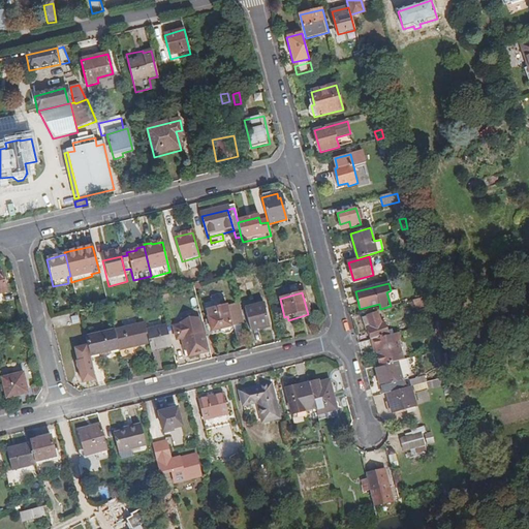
[(207,312),(206,313),(211,334),(219,331),(221,335),(224,337),(230,335),(232,332),(231,328),(243,324),(238,304),(207,312)]
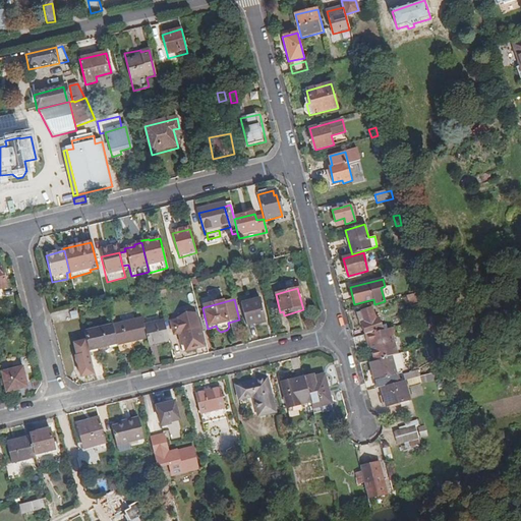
[(257,299),(239,305),(245,328),(264,323),(257,299)]
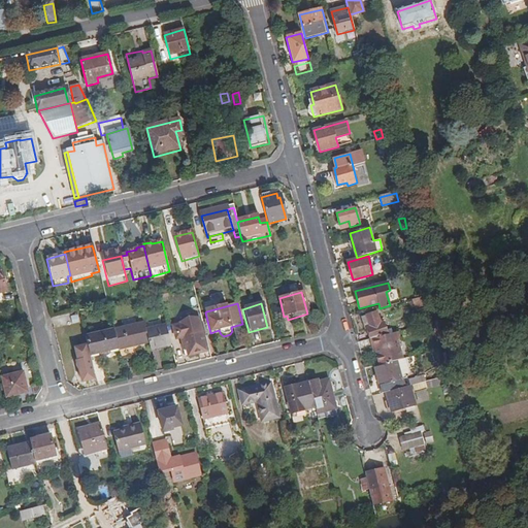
[(377,314),(363,318),(366,329),(368,329),(371,339),(387,335),(384,325),(381,325),(377,314)]
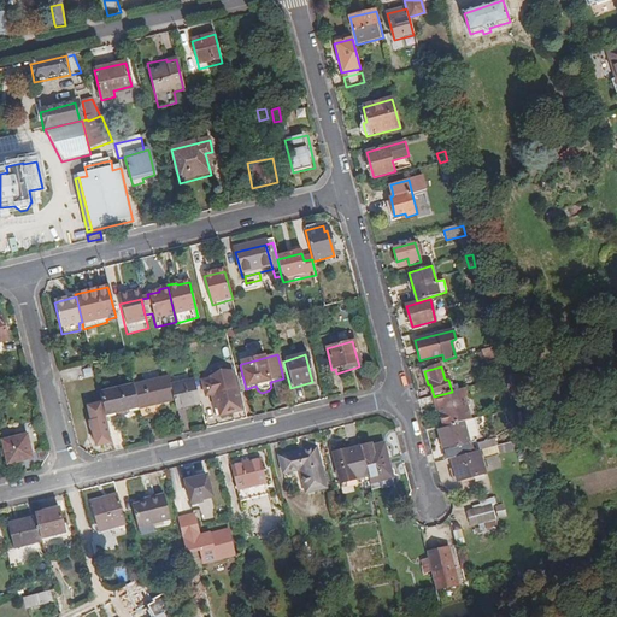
[(212,411),(217,409),(219,417),(241,412),(231,374),(224,375),(216,376),(210,380),(210,381),(201,383),(205,398),(209,397),(212,411)]
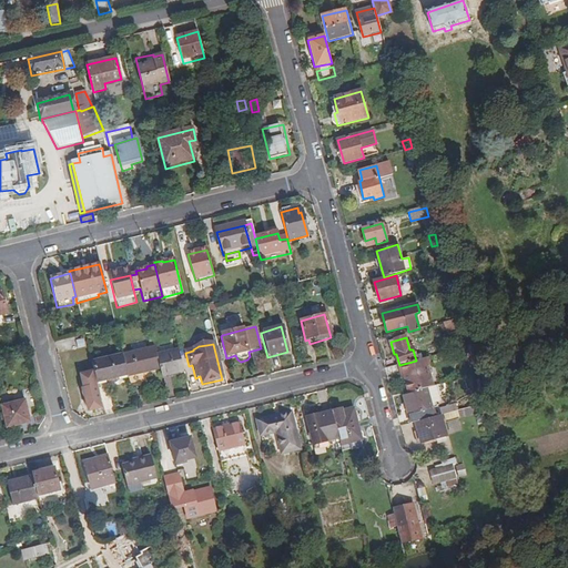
[(154,347),(122,356),(128,376),(129,382),(161,373),(156,357),(154,347)]
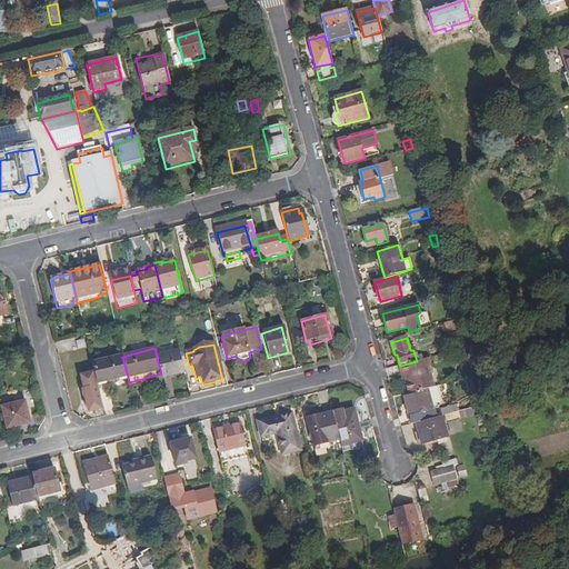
[(178,351),(157,358),(161,373),(162,377),(183,372),(178,351)]
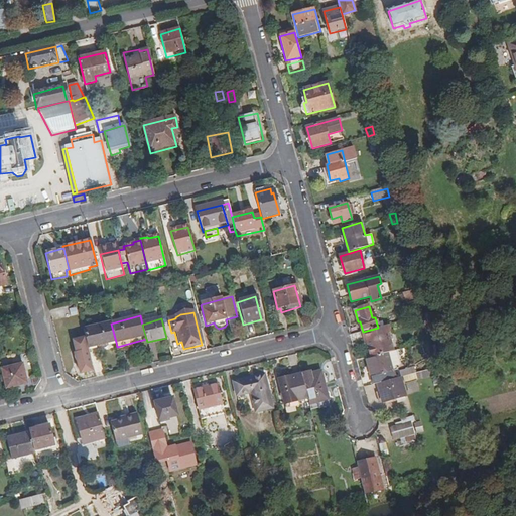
[(111,324),(83,331),(87,349),(116,342),(111,324)]
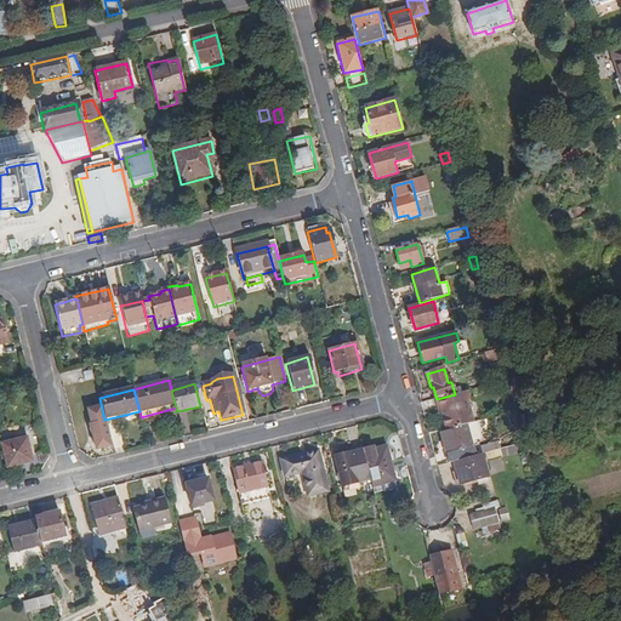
[(455,394),(437,399),(439,409),(442,409),(448,428),(467,425),(474,422),(468,402),(472,399),(469,391),(455,394)]
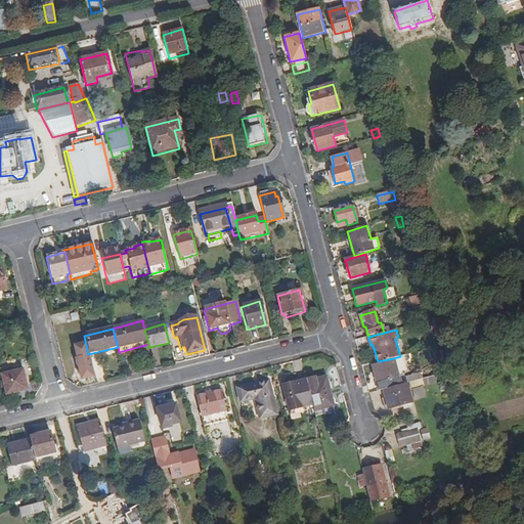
[(84,345),(74,347),(76,358),(75,359),(77,369),(81,367),(84,380),(92,378),(92,373),(93,373),(91,364),(89,364),(84,345)]
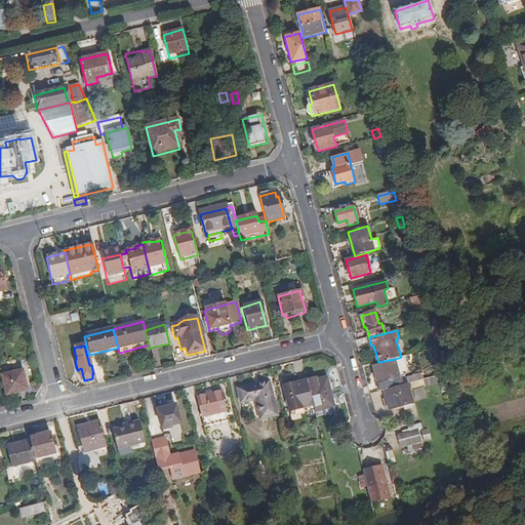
[(378,362),(372,364),(380,391),(385,390),(402,386),(395,359),(378,362)]
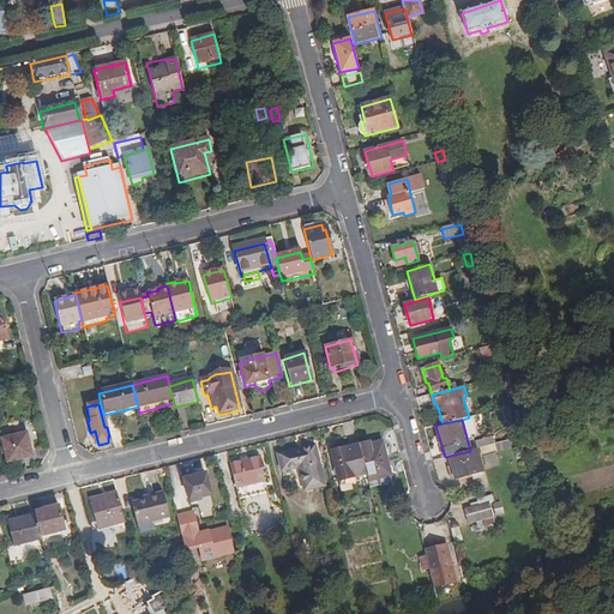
[(7,463),(31,457),(26,434),(1,440),(7,463)]
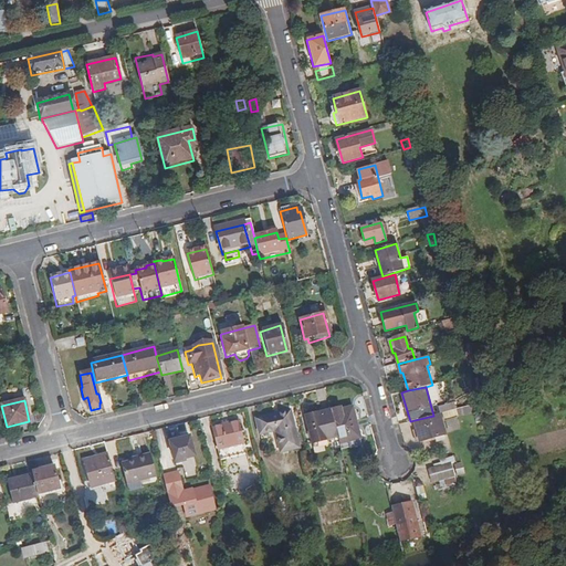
[(459,417),(481,411),(479,404),(457,409),(459,417)]
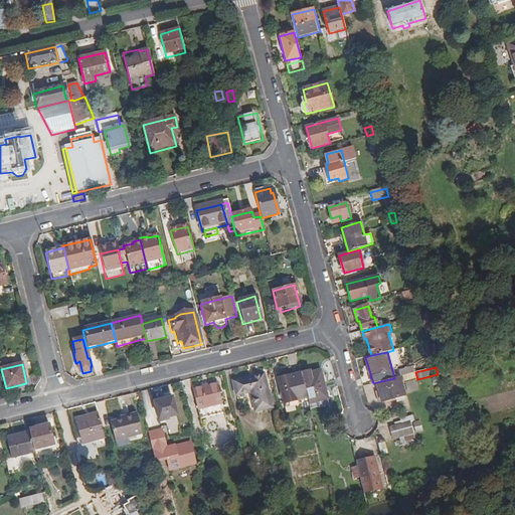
[(309,371),(301,373),(308,398),(311,410),(319,408),(319,403),(328,400),(321,371),(310,374),(309,371)]
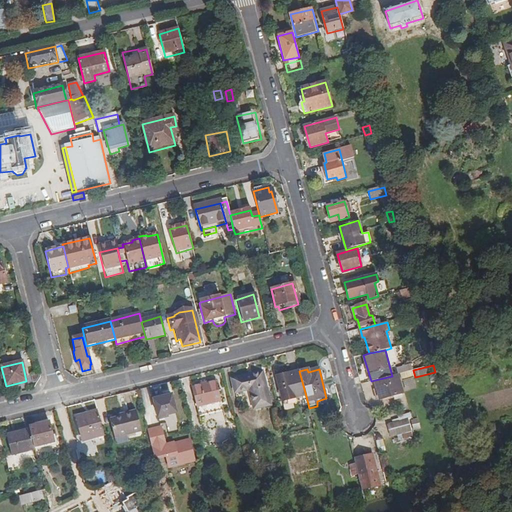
[(400,382),(415,377),(413,370),(398,374),(400,382)]
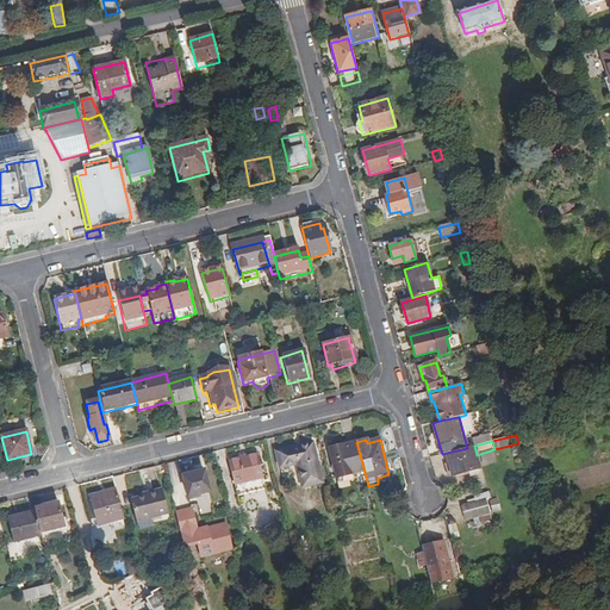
[(312,442),(277,452),(280,468),(298,465),(303,487),(322,481),(312,442)]
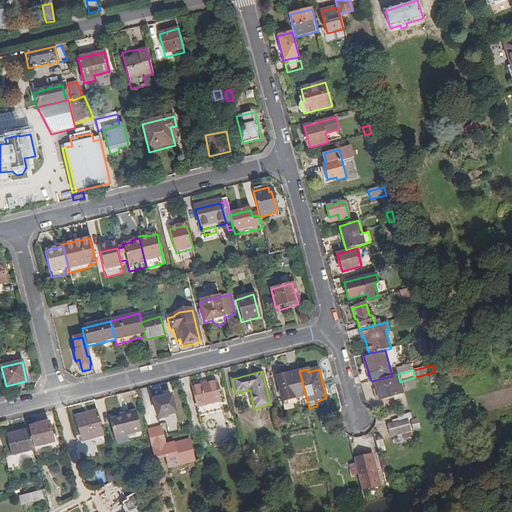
[(299,371),(277,378),(283,402),(306,396),(299,371)]
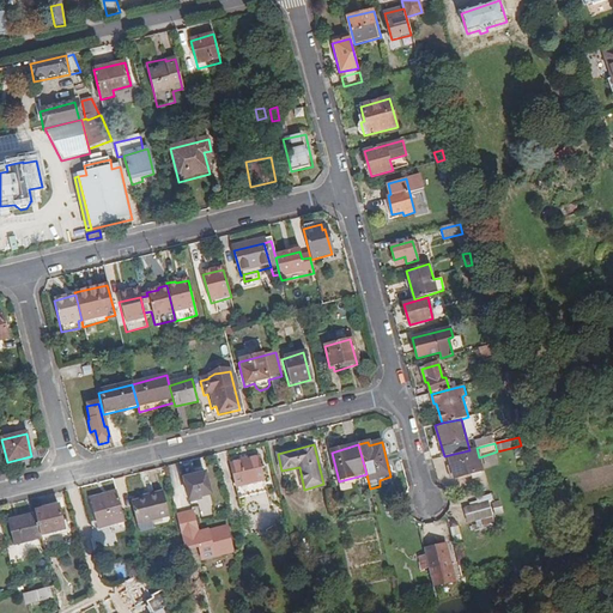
[(469,450),(449,455),(455,478),(483,471),(479,457),(477,448),(469,450)]
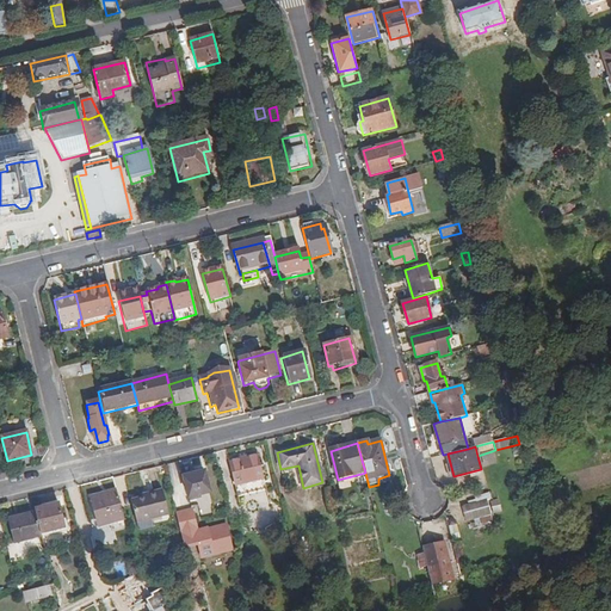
[(258,456),(230,462),(238,495),(266,488),(258,456)]
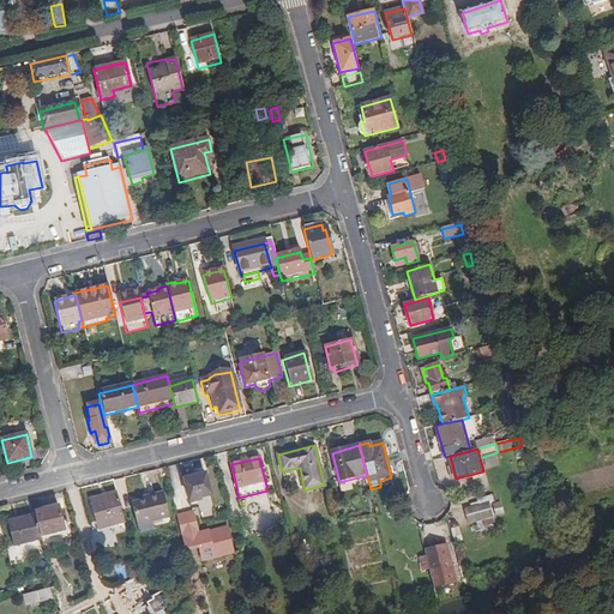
[(205,474),(184,480),(190,501),(210,495),(205,474)]
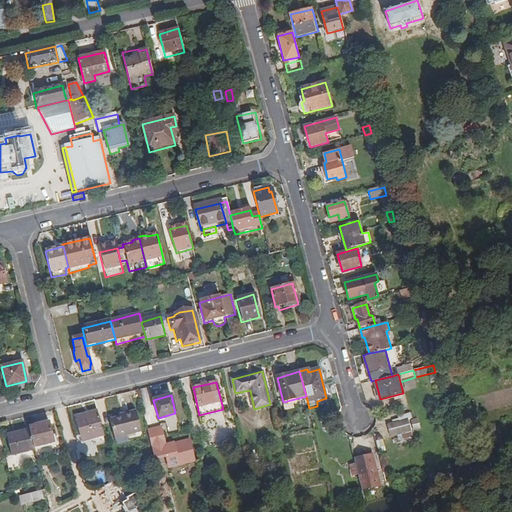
[(97,410),(75,416),(81,441),(104,436),(97,410)]
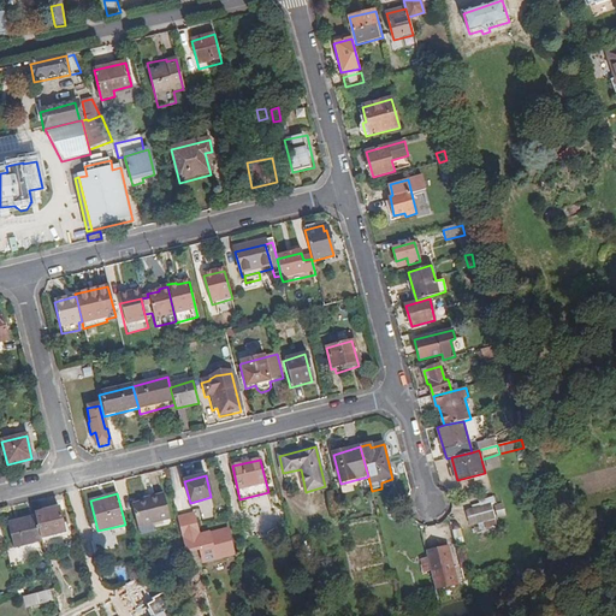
[(153,502),(134,508),(140,528),(171,519),(165,496),(152,498),(153,502)]
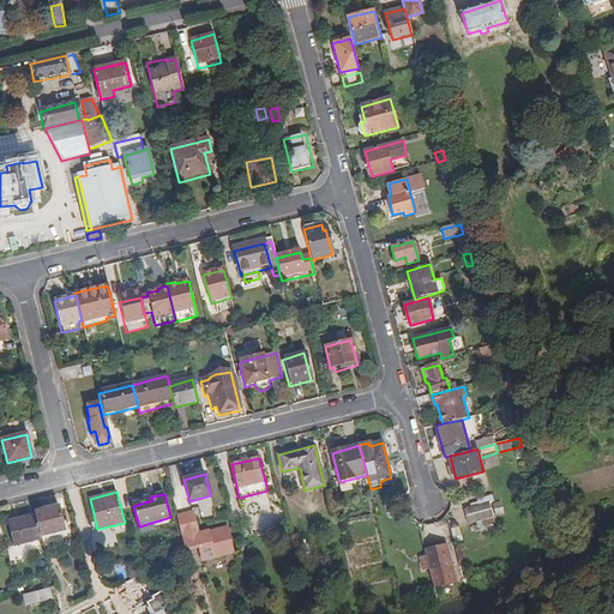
[(493,512),(489,501),(489,500),(468,506),(471,519),(493,513),(493,512)]
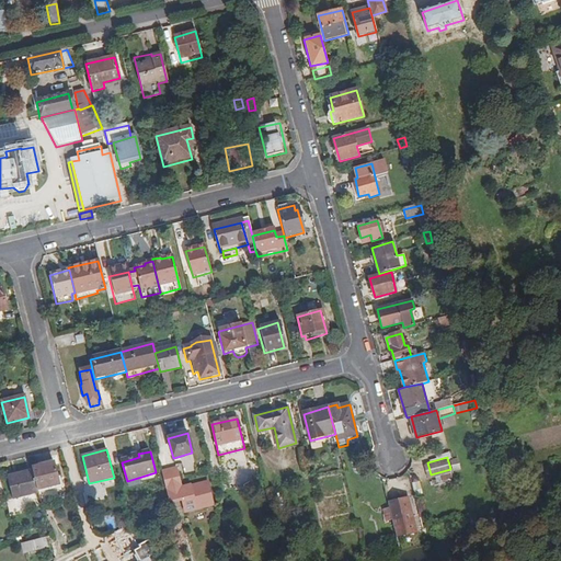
[(53,464),(31,470),(32,472),(36,491),(58,485),(53,464)]
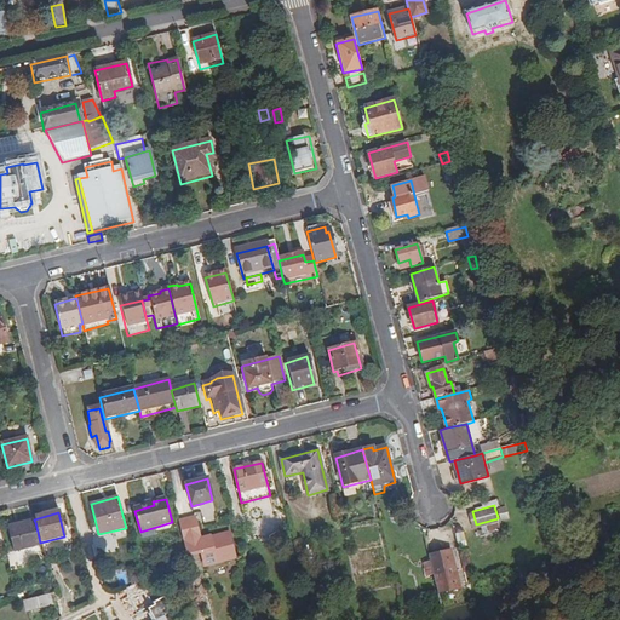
[(196,517),(181,522),(189,555),(202,551),(207,566),(237,557),(230,532),(202,540),(196,517)]
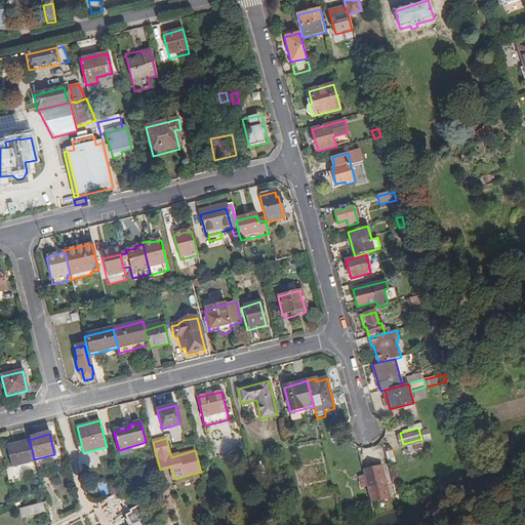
[(35,462),(34,459),(30,442),(6,448),(12,468),(35,462)]
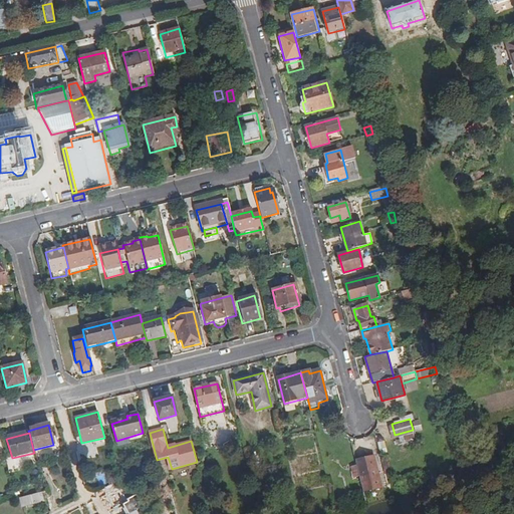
[(374,459),(356,464),(365,495),(383,490),(374,459)]
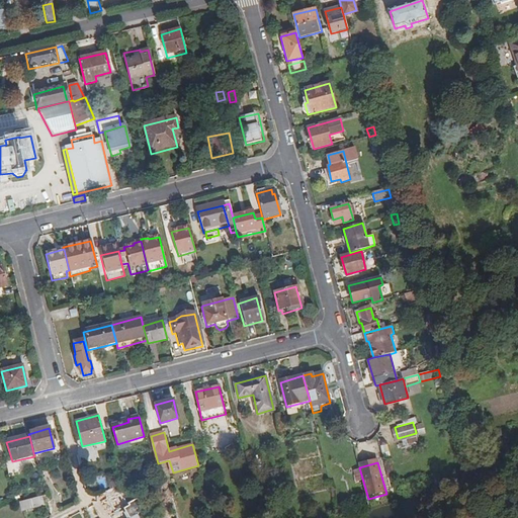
[(154,492),(162,483),(159,477),(151,481),(154,492)]
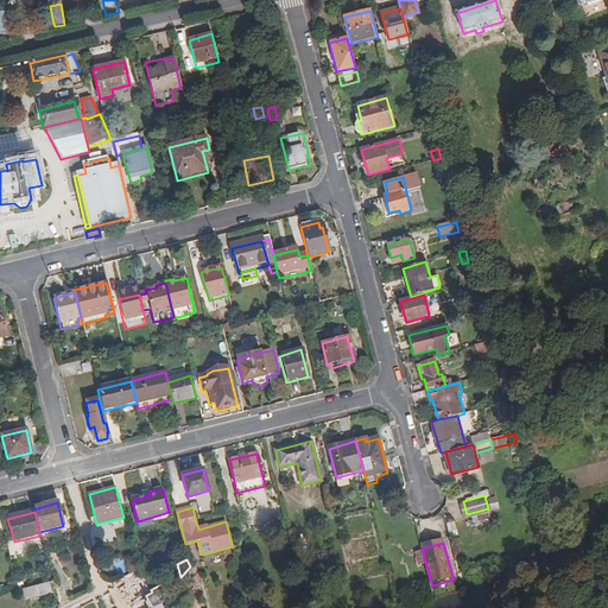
[(133,562),(125,563),(128,575),(137,572),(133,562)]
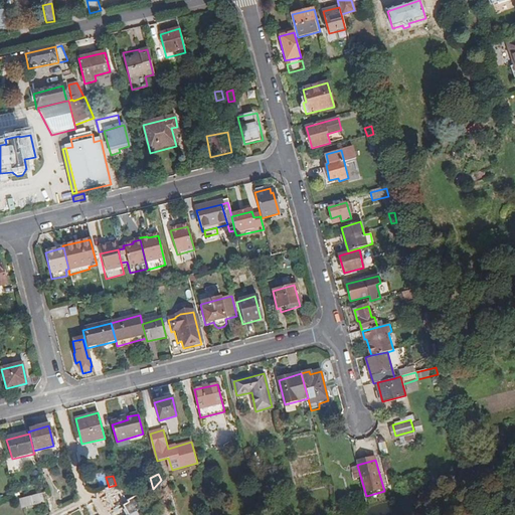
[(106,497),(112,514),(116,514),(128,509),(121,492),(112,496),(111,495),(106,497)]
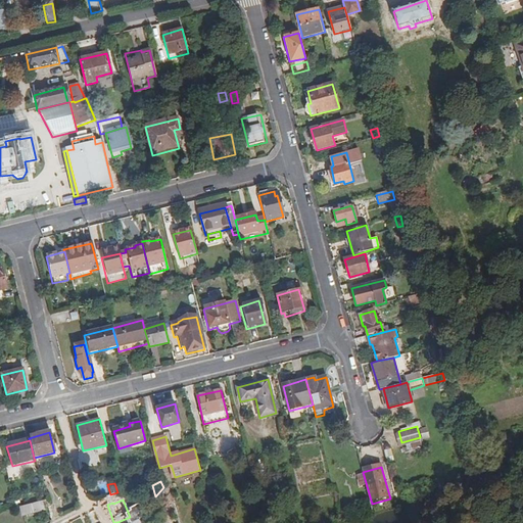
[(22,518),(44,511),(42,503),(20,508),(22,518)]
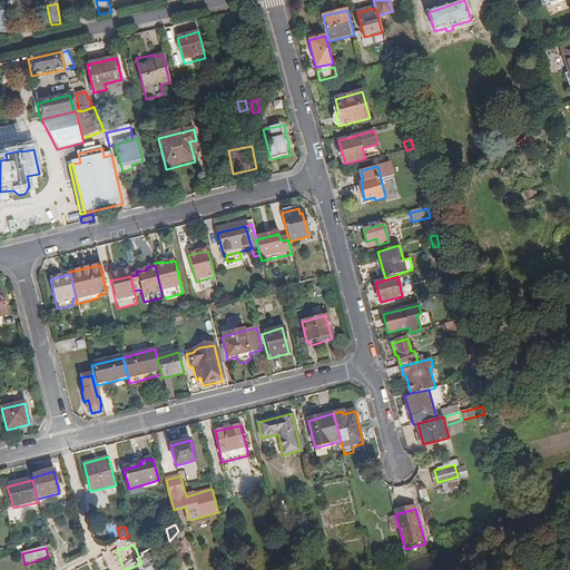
[(120,560),(117,551),(102,558),(106,567),(120,560)]
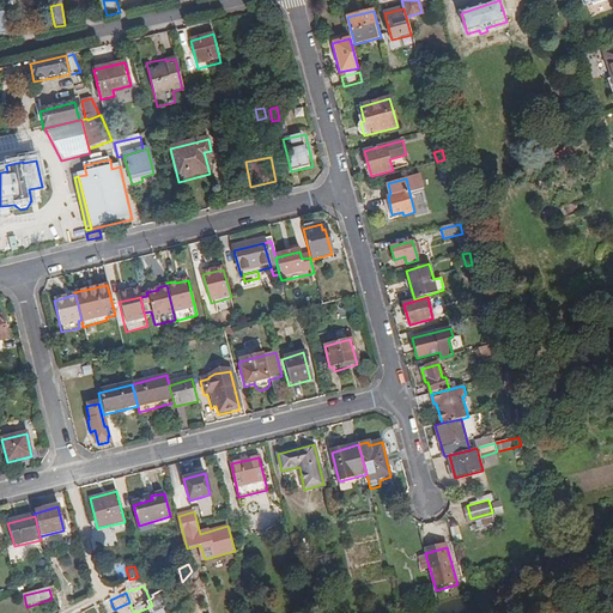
All buildings are outlined.
